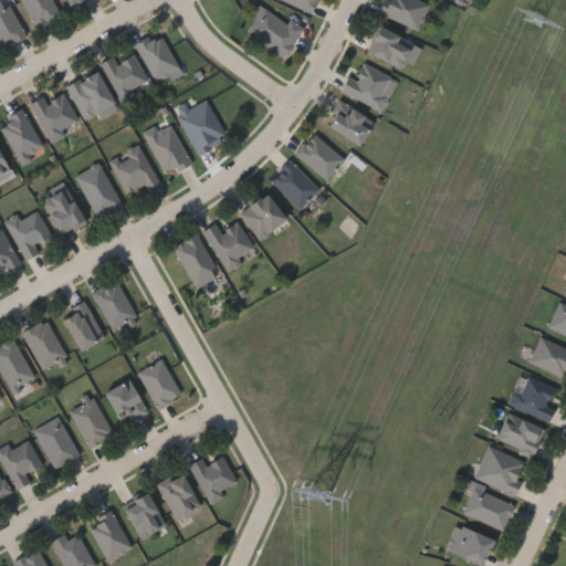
[(4,0),(25,37),(2,50),(0,45),(0,1),(2,0),(4,0)]
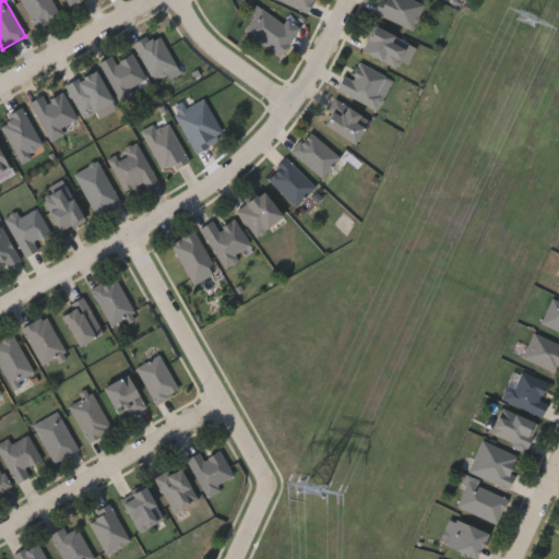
[(37,27),(20,0),(51,0),(60,13),(37,27)]
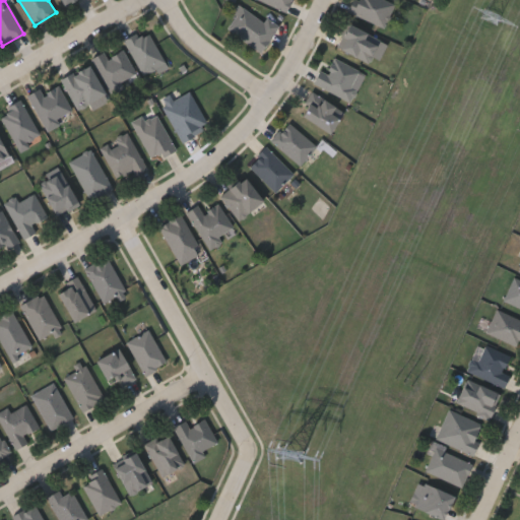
[(80,0),(60,0),(66,9),(80,0)]
